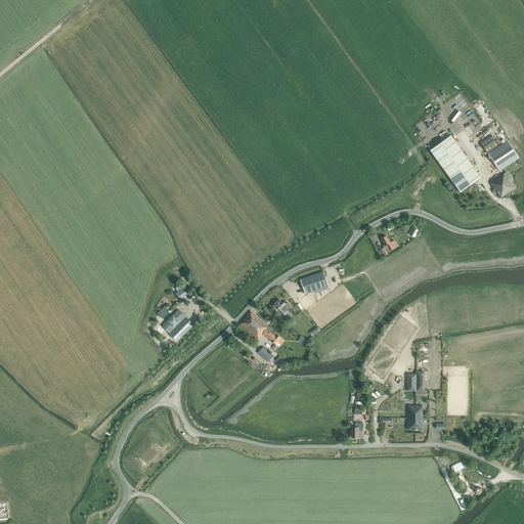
[(430,153),(460,193),(481,178),(451,137),(430,153)]
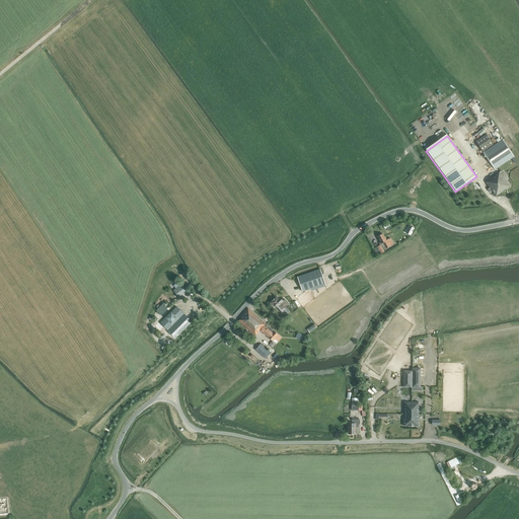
[(514,157),(503,139),(494,145),(487,136),(476,142),(495,169),(514,157)]
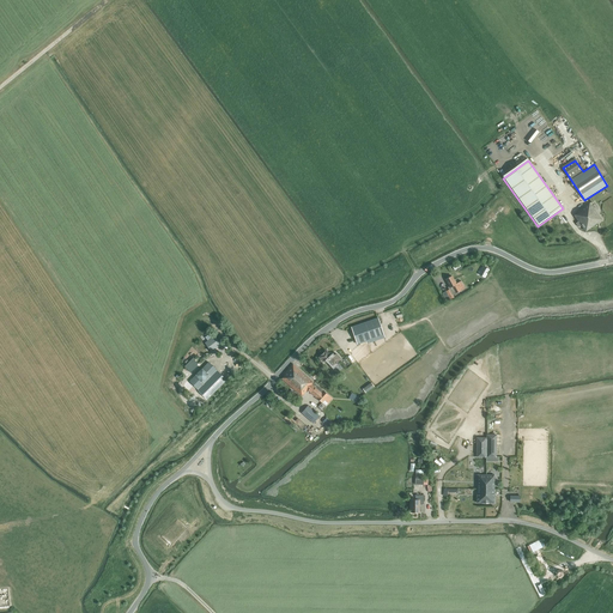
[(578,212),(575,216),(578,222),(576,224),(578,228),(581,225),(586,231),(602,219),(589,204),(578,212)]
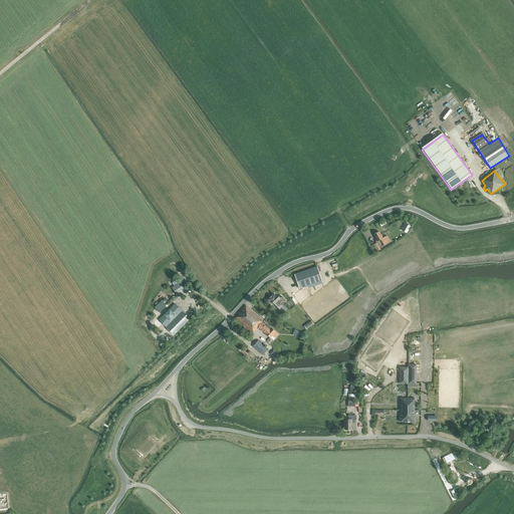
[(412,184),(409,188),(408,187),(407,186),(404,189),(408,192),(410,189),(409,189),(413,184),(414,185),(416,183),(415,182),(419,178),(420,179),(423,176),(419,173),(417,175),(417,177),(418,178),(415,181),(414,180),(413,180),(411,182),(411,184),(412,184)]
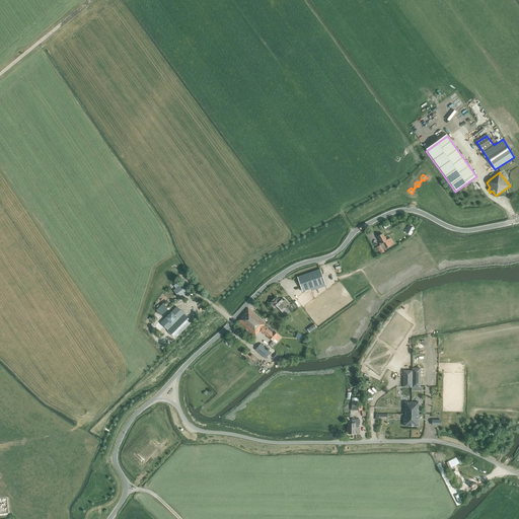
[(381,253),(384,251),(383,249),(385,248),(390,246),(385,237),(384,238),(382,233),(377,236),(381,243),(379,243),(380,245),(378,246),(381,253)]
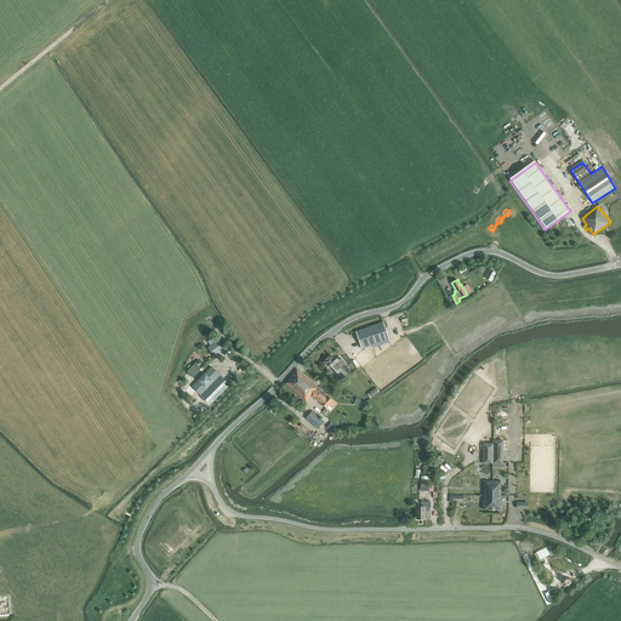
[(382,322),(357,331),(363,349),(388,340),(382,322)]
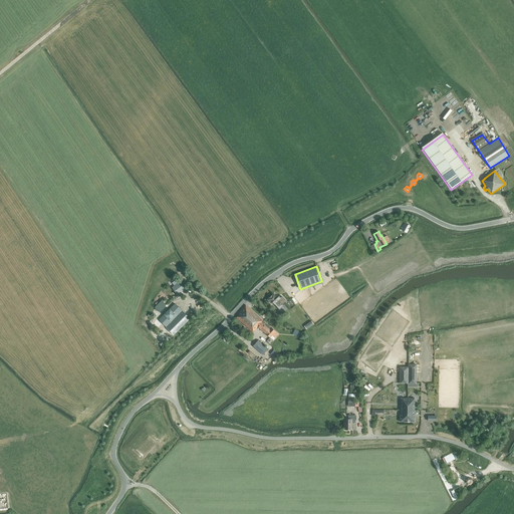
[(181,282),(172,288),(177,294),(185,288),(181,282)]
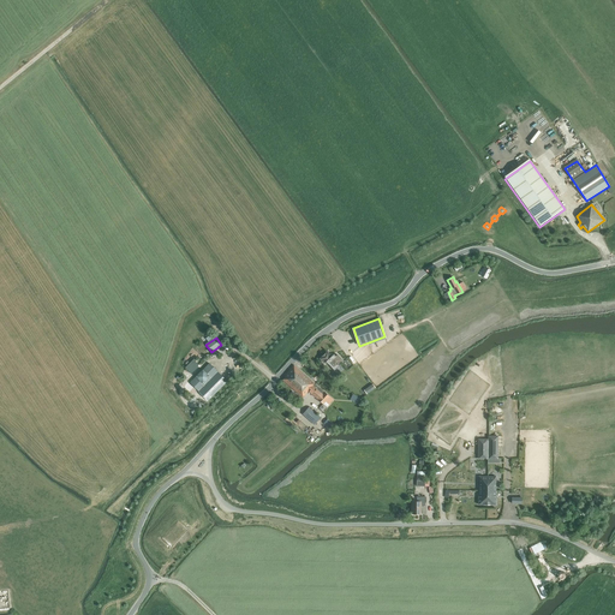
[(320,358),(324,364),(327,362),(328,364),(330,362),(334,366),(342,359),(338,354),(335,356),(334,354),(332,356),(328,352),(320,358)]
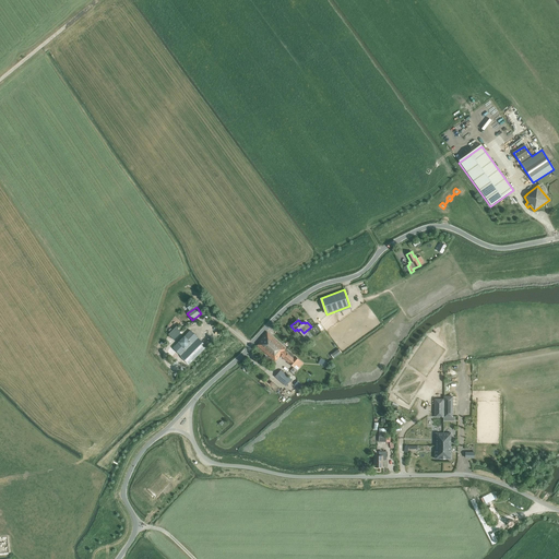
[(173,331),(170,332),(168,334),(174,340),(181,332),(176,328),(173,331)]
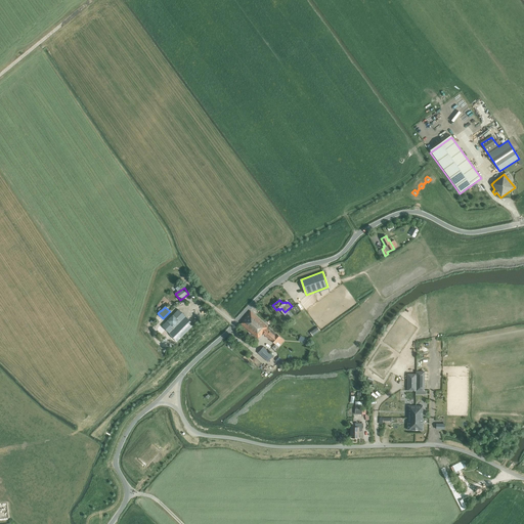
[(167,326),(165,330),(177,342),(193,324),(179,310),(173,315),(167,321),(168,321),(165,324),(167,326)]
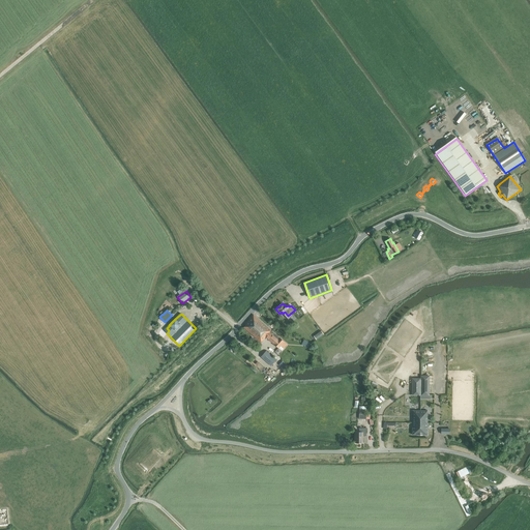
[(243,327),(261,343),(266,336),(272,343),(278,348),(282,351),(287,345),(284,342),(280,337),(271,331),(270,333),(269,332),(271,330),(253,315),(245,323),(246,324),(243,327)]
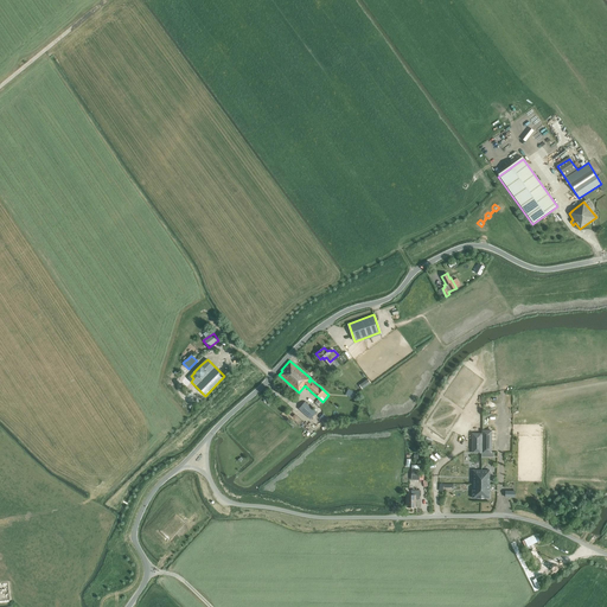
[(368,378),(359,385),(362,389),(371,383),(368,378)]
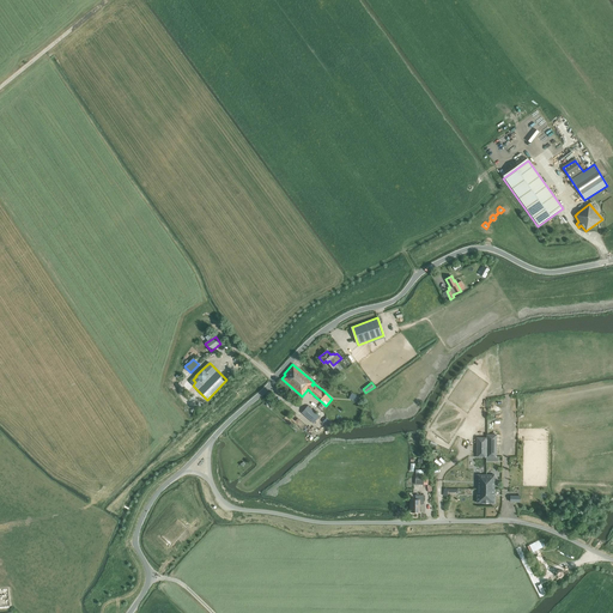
[(308,406),(302,413),(314,424),(320,416),(308,406)]
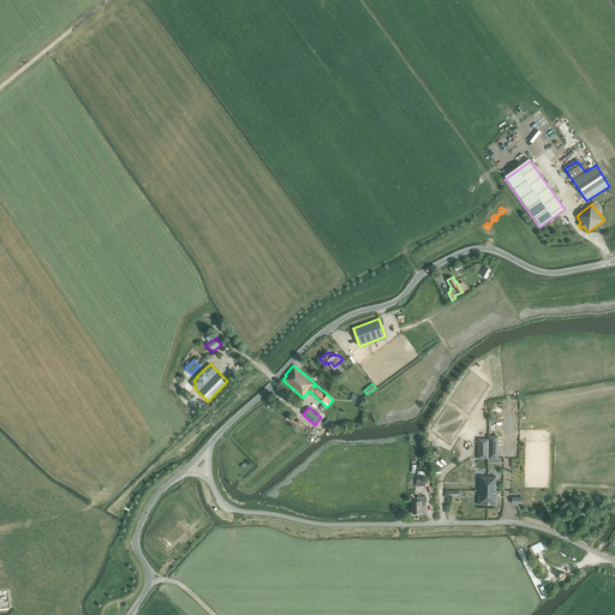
[(334,425),(328,419),(324,423),(330,429),(334,425)]
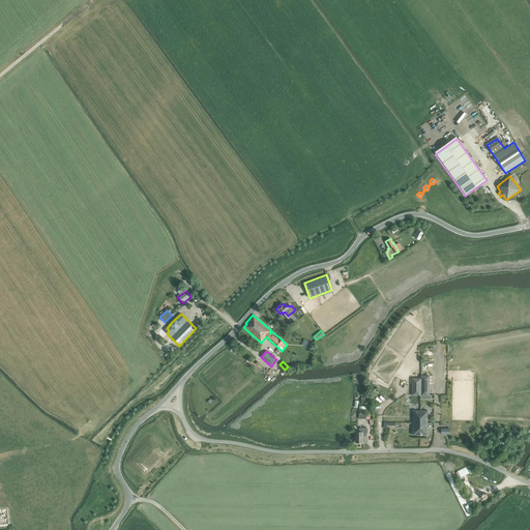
[(420,376),(420,379),(420,395),(429,395),(429,386),(428,386),(428,376),(420,376)]
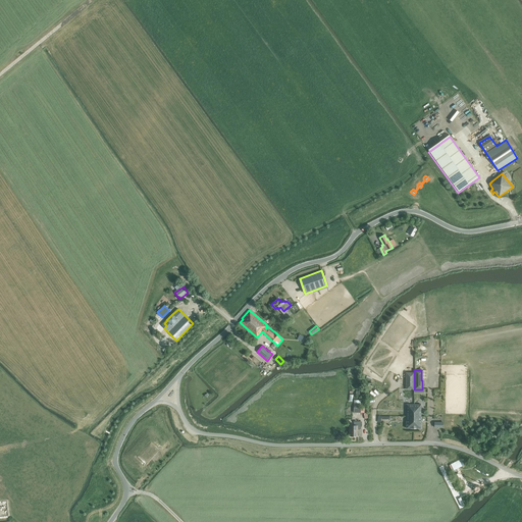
[(414,389),(414,373),(407,372),(407,380),(406,380),(406,388),(414,389)]
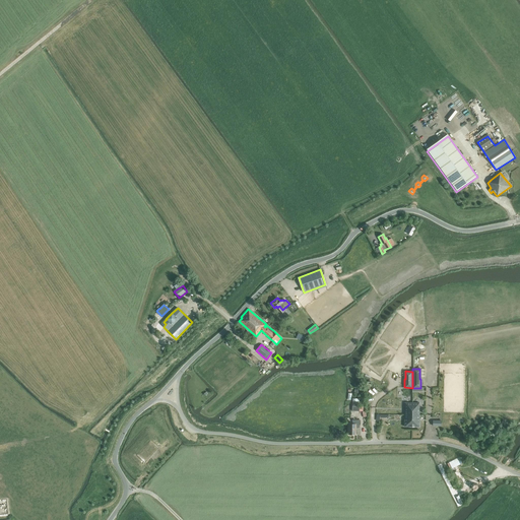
[(419,427),(419,403),(405,403),(404,427),(419,427)]
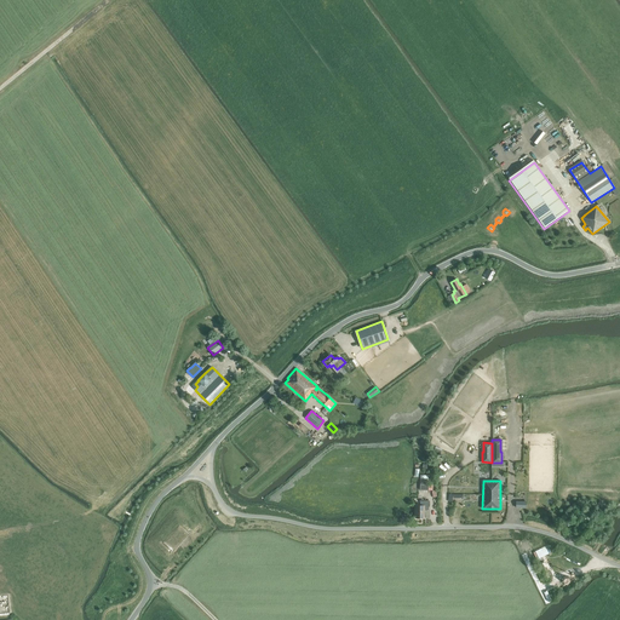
[(429,501),(420,500),(420,505),(415,505),(415,506),(415,518),(417,518),(417,520),(420,520),(420,518),(425,518),(425,510),(429,510),(429,501)]
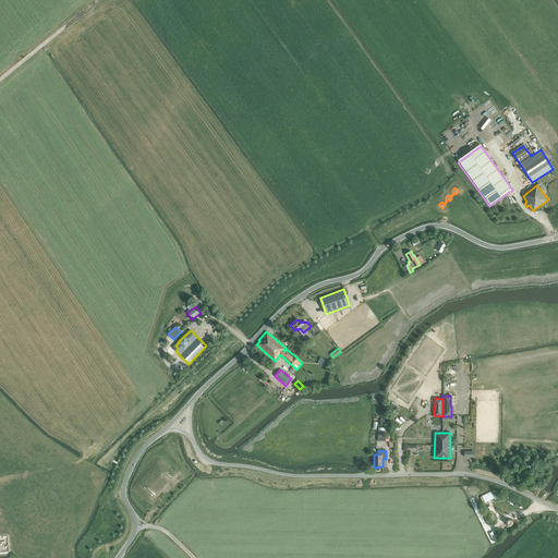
[(483,496),(485,501),(496,497),(493,490),(483,496)]
